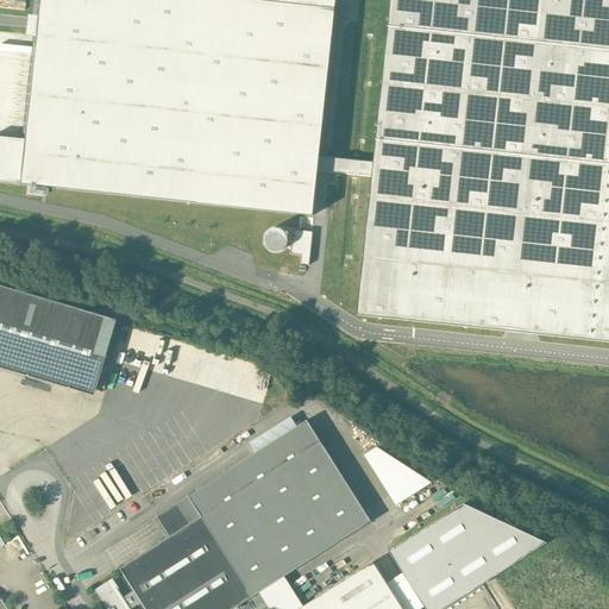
[(18,183),(313,214),(319,156),(336,0),(37,0),(23,139),(18,183)]
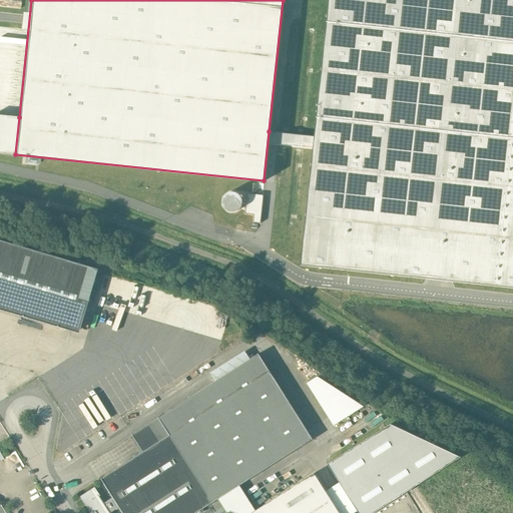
[(512,0),(329,0),(315,136),(313,149),(301,265),(512,287),(512,0)]
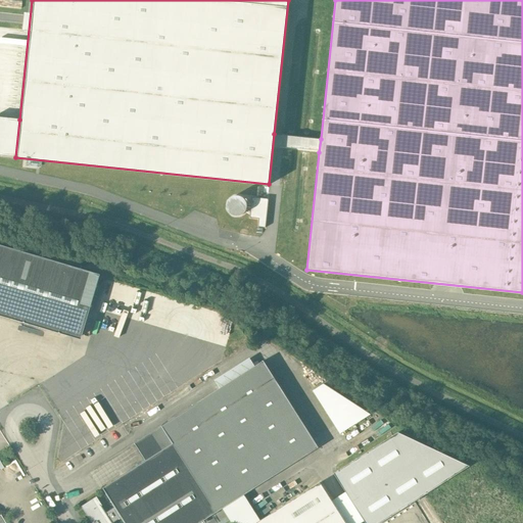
[(0,155),(15,157),(19,120),(0,117),(0,155)]
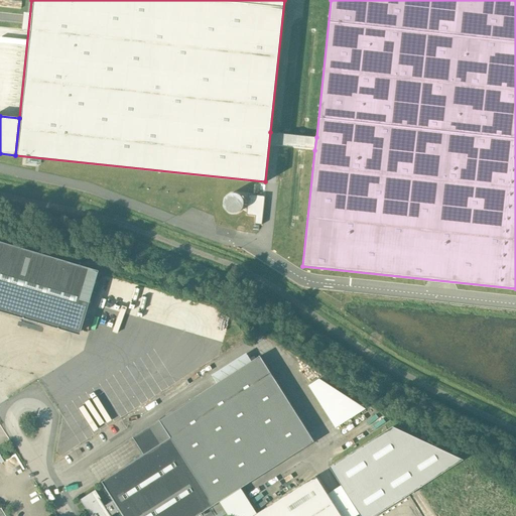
[(269,145),(314,150),(316,137),(270,132),(269,145)]
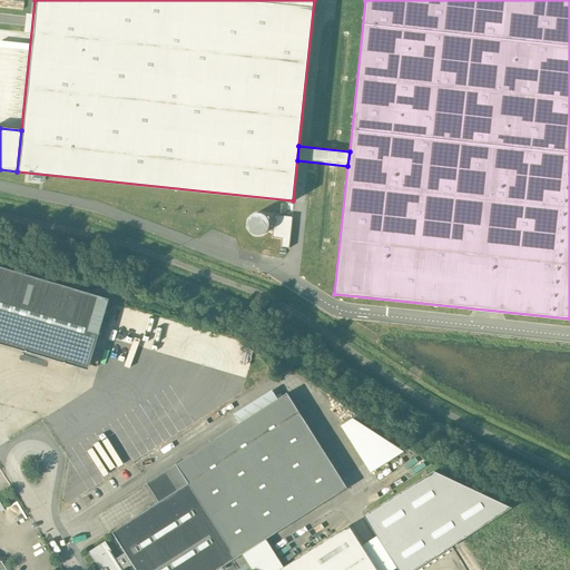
[(282,245),(288,246),(293,216),(275,214),(273,236),(283,237),(282,245)]
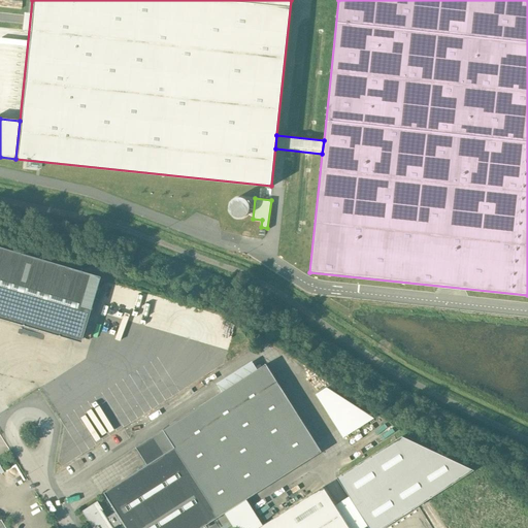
[(0,317),(21,323),(20,325),(32,329),(33,327),(44,330),(43,332),(56,335),(56,333),(80,340),(89,310),(96,287),(98,279),(86,276),(87,274),(74,270),(74,272),(62,269),(63,267),(51,264),(51,266),(38,262),(39,260),(27,257),(27,259),(3,252),(3,250),(0,249),(0,317)]
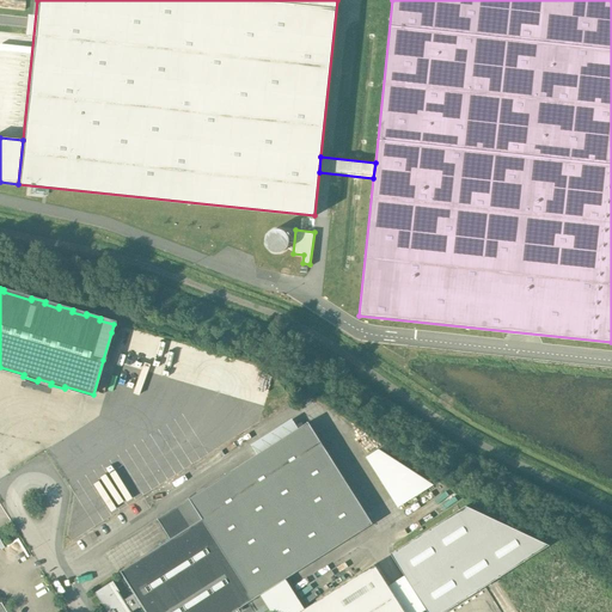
[(118,334),(111,332),(103,360),(110,361),(118,334)]
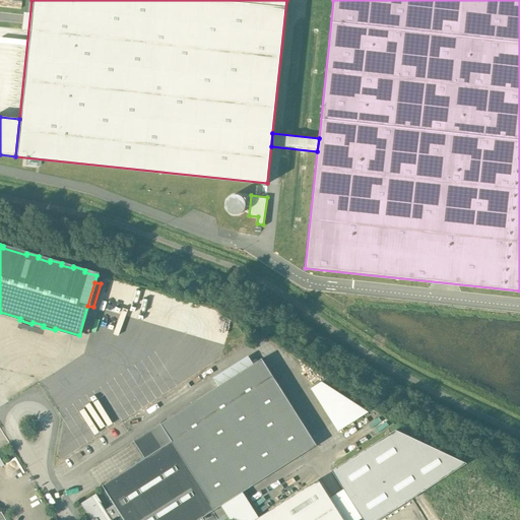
[(58,444),(62,458),(194,373),(187,375),(186,373),(193,371),(190,366),(190,369),(182,371),(179,359),(182,356),(181,349),(172,336),(169,327),(160,329),(160,327),(155,330),(151,325),(158,320),(130,328),(126,317),(121,320),(123,325),(77,354),(81,371),(87,380),(74,388),(82,413),(66,424),(73,434),(58,444)]
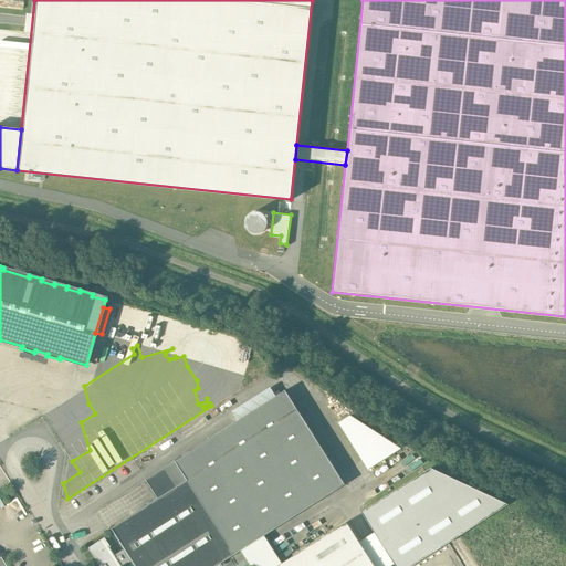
[(232,411),(238,420),(276,397),(270,388),(232,411)]
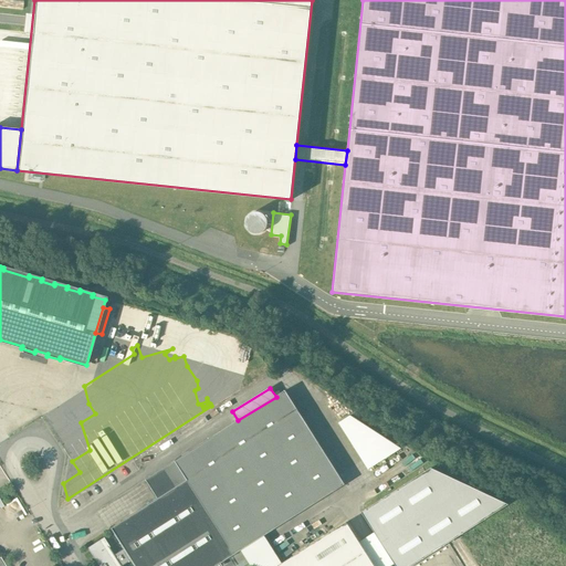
[(130,561),(134,565),(216,565),(345,484),(285,390),(276,397),(238,420),(174,462),(186,481),(157,499),(109,528),(123,549),(130,561)]
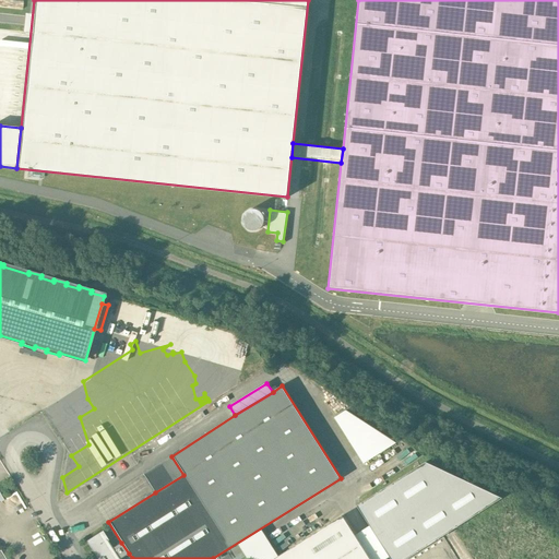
[(399,441),(344,409),(334,415),(363,462),(399,441)]
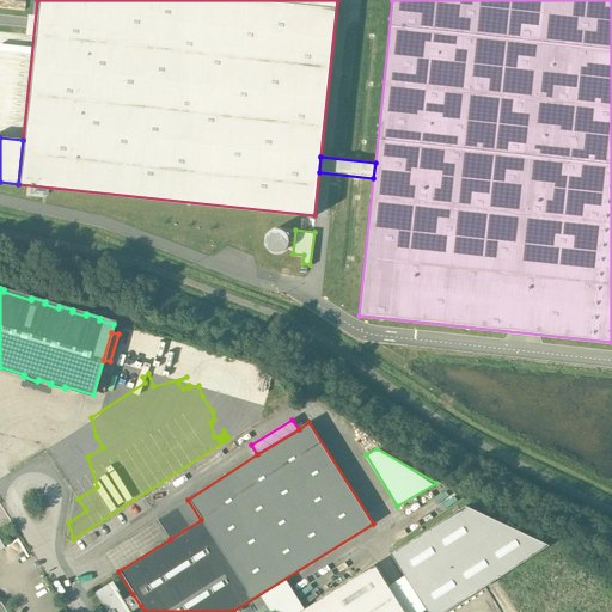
[(188,500),(157,519),(170,539),(201,520),(188,500)]
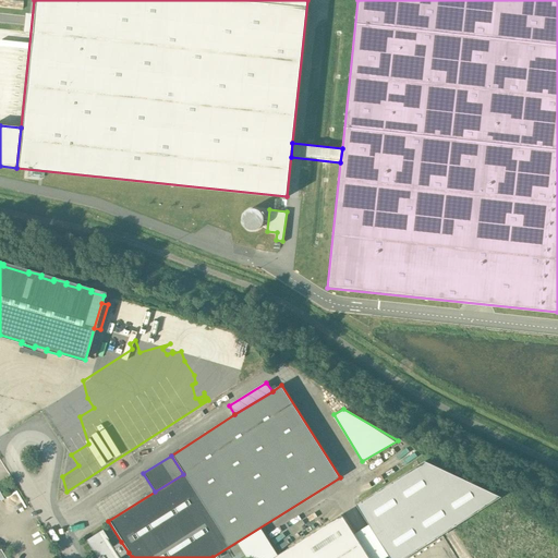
[(405,557),(501,497),(425,461),(355,506),(388,557),(405,557)]
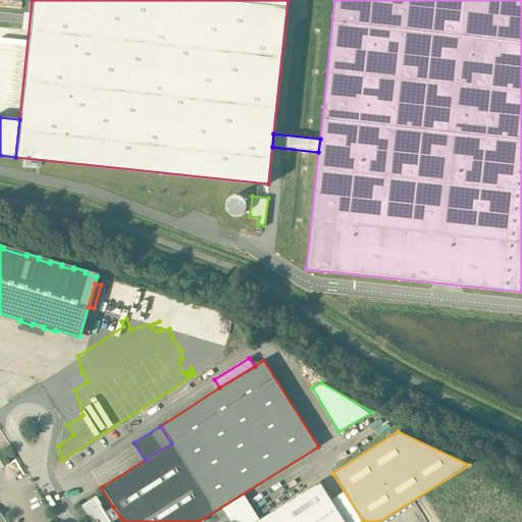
[(346,521),(320,481),(292,500),(256,521),(346,521)]
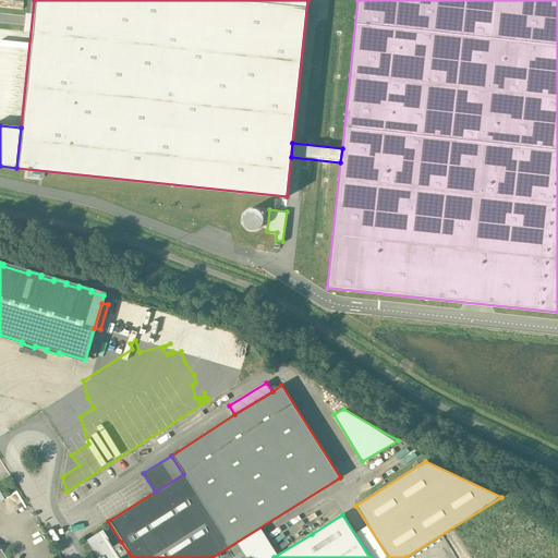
[(119,557),(112,547),(102,532),(88,541),(99,557),(119,557)]
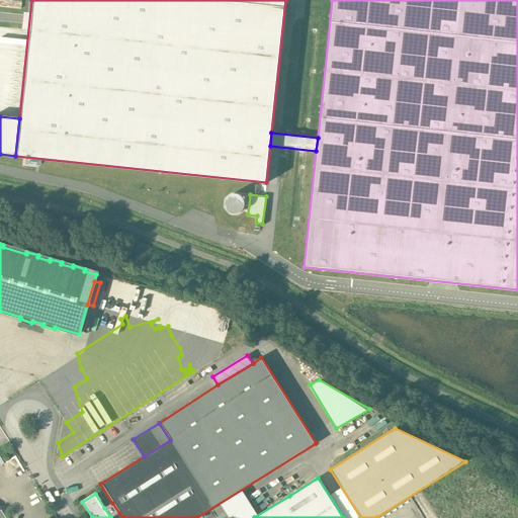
[(110,517),(119,513),(112,503),(104,508),(110,517)]
